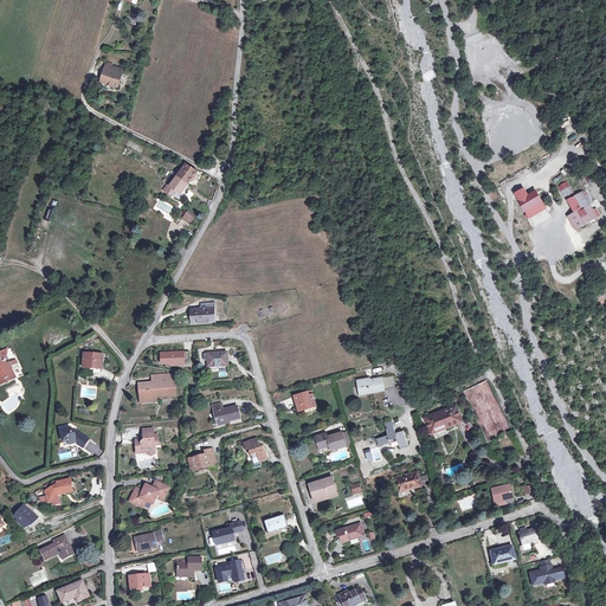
[(117,86),(122,73),(117,72),(118,69),(107,65),(101,82),(117,86)]
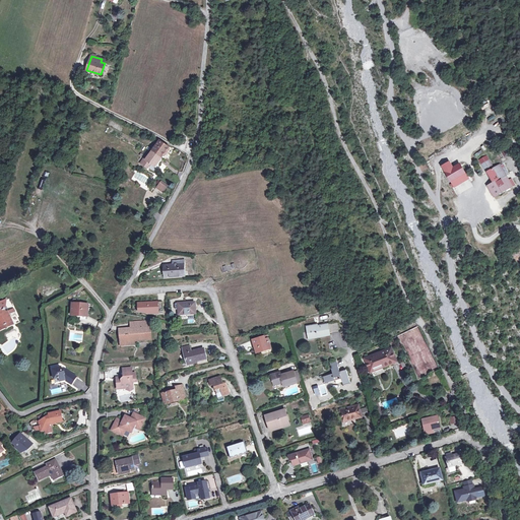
[(143,163),(142,165),(147,168),(151,164),(155,167),(161,157),(170,147),(169,146),(159,140),(152,150),(148,156),(146,155),(142,161),(143,163)]
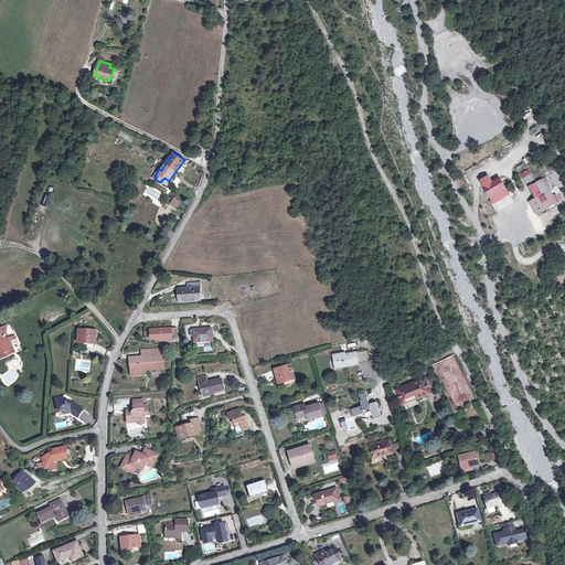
[(532,174),(524,179),(530,188),(531,187),(537,198),(530,202),(537,214),(556,203),(543,180),(536,183),(532,174)]
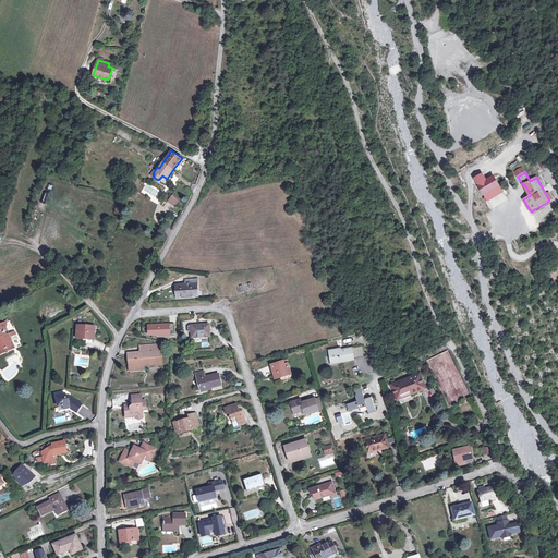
[(480,184),(487,180),(485,177),(483,173),(476,178),(477,182),(480,184)]
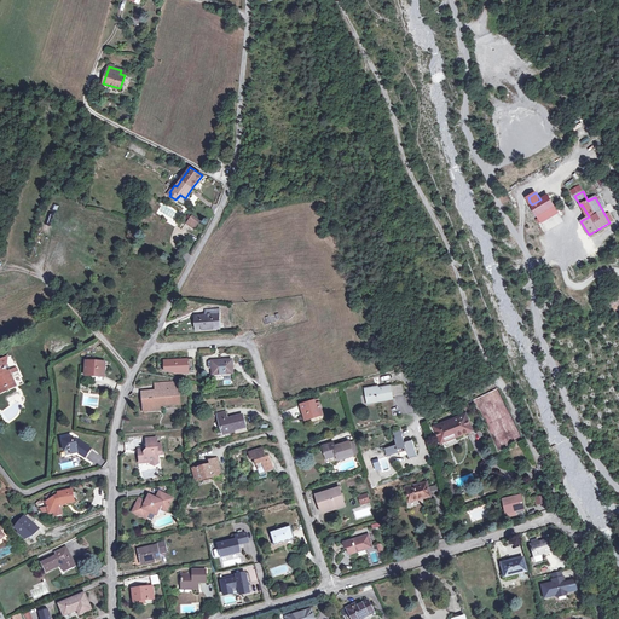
[(549,195),(541,200),(532,204),(542,221),(559,212),(549,195)]
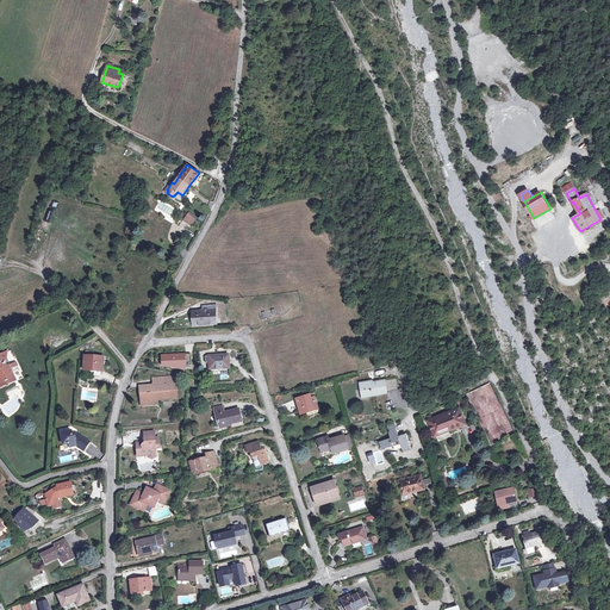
[(184,221),(192,225),(195,219),(188,215),(184,221)]
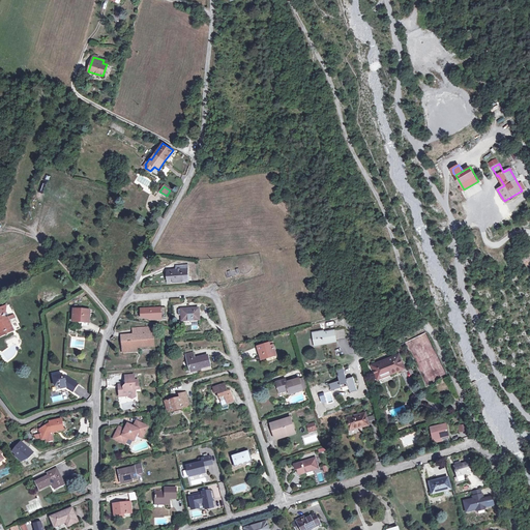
[(186,265),(176,266),(177,270),(168,271),(169,283),(188,281),(186,265)]
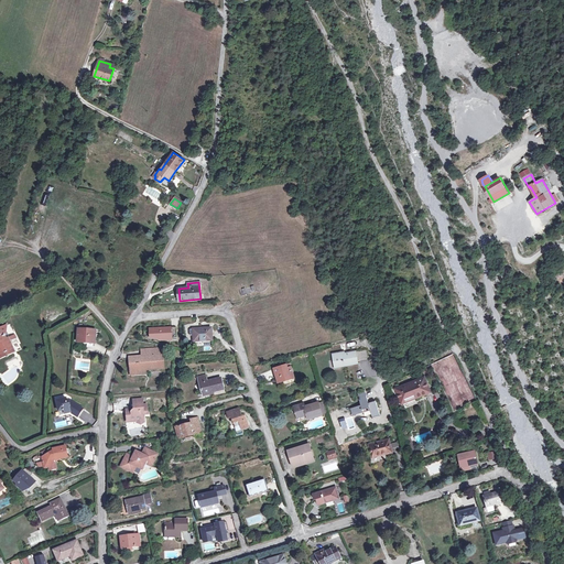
[(4,349),(11,346),(10,342),(17,338),(14,335),(6,339),(4,337),(6,337),(4,336),(6,335),(7,328),(3,327),(0,328),(0,355),(7,353),(4,349)]
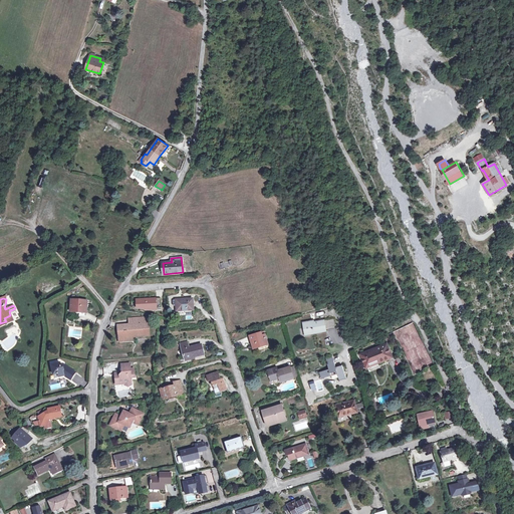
[(156,298),(137,299),(137,308),(152,310),(157,310),(157,308),(162,308),(162,303),(157,304),(157,299),(156,298)]
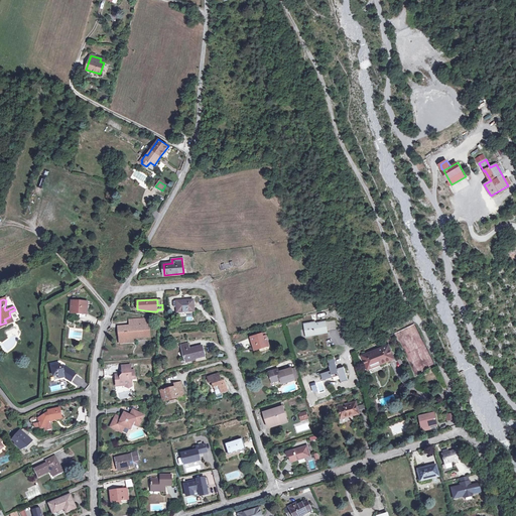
[(194,300),(176,301),(177,312),(195,311),(194,300)]
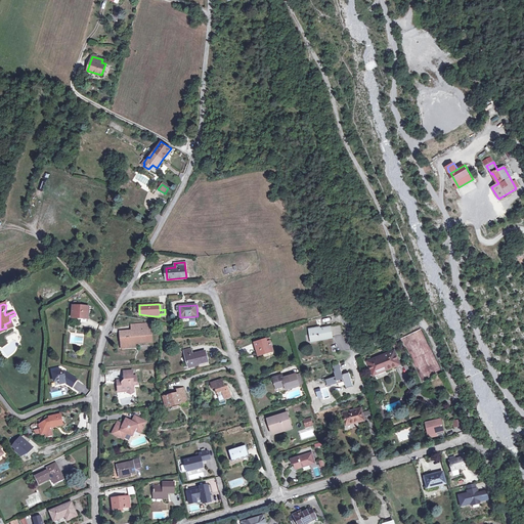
[(88,307),(79,307),(74,306),(73,306),(72,317),(81,318),(81,317),(88,317),(88,307)]
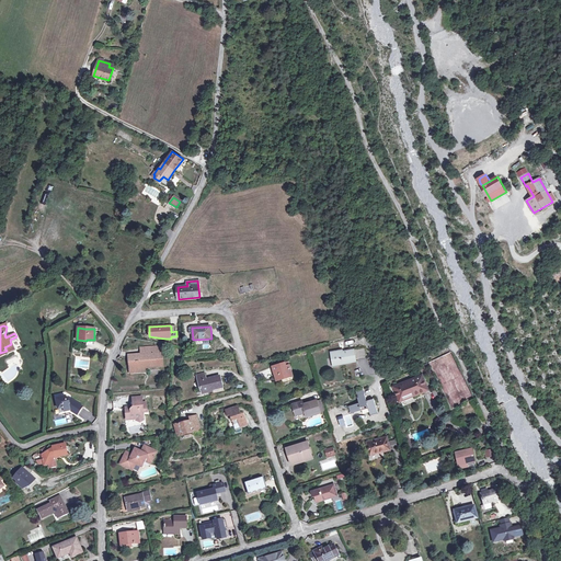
[(14,351),(11,344),(4,347),(7,351),(0,353),(0,355),(0,357),(14,351)]
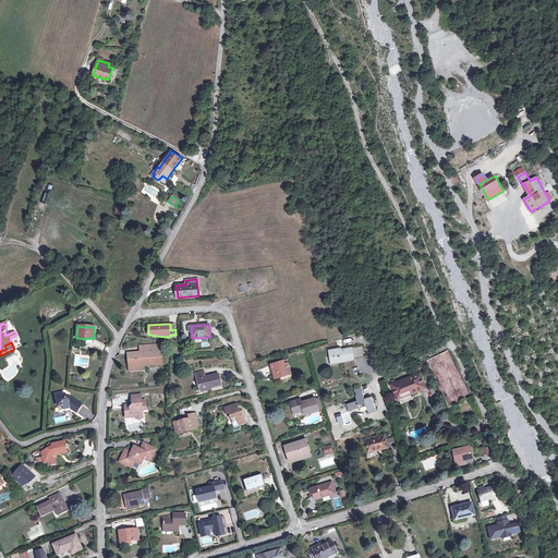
[(161,364),(160,351),(154,352),(153,352),(153,350),(154,350),(153,346),(142,347),(143,355),(141,355),(141,353),(129,354),(130,368),(143,367),(143,366),(161,364)]
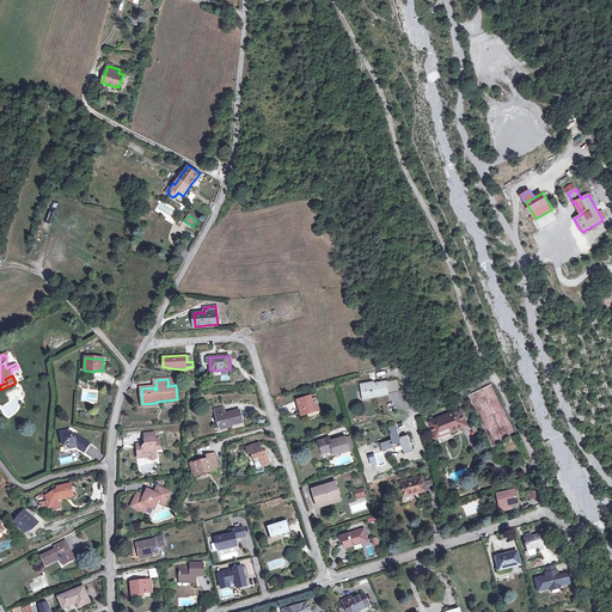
[(397,380),(371,384),(371,383),(361,384),(362,390),(365,390),(366,398),(389,395),(387,391),(399,390),(397,380)]
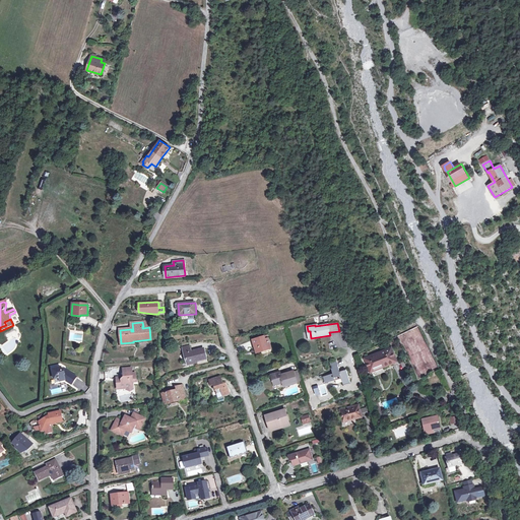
[(268,338),(267,336),(265,336),(264,336),(253,339),(256,350),(264,347),(265,350),(271,348),(268,338)]
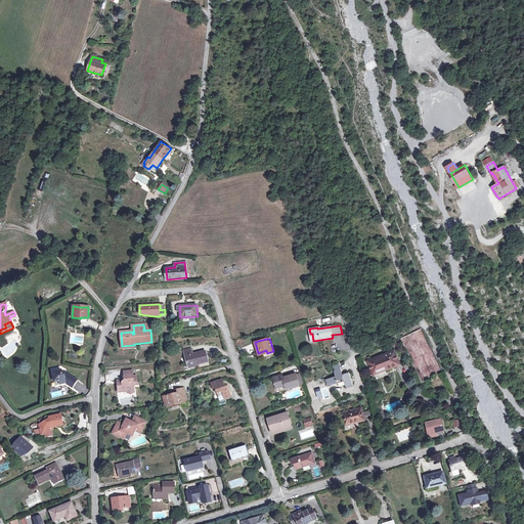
[(205,352),(192,355),(190,349),(183,351),(185,357),(187,357),(188,361),(187,361),(189,367),(199,365),(198,364),(208,361),(205,352)]
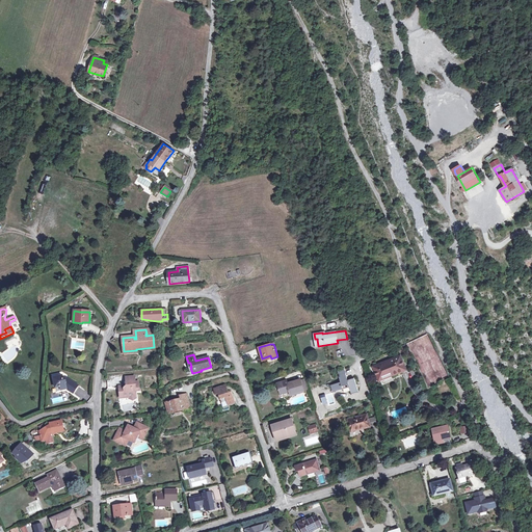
[(400,356),(374,367),(378,378),(388,374),(387,373),(391,371),(392,375),(405,370),(400,356)]
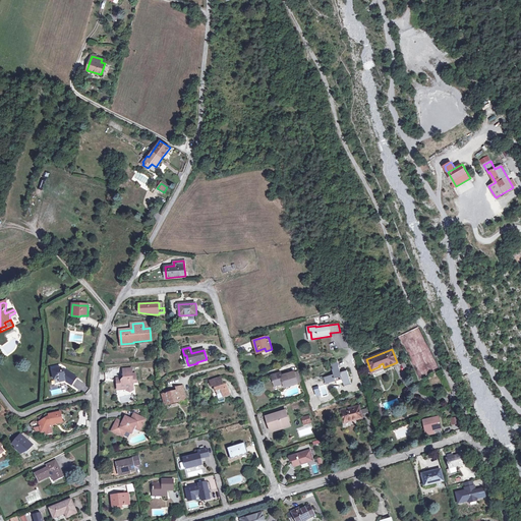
[(347,370),(341,372),(337,361),(330,363),(334,374),(325,378),(327,384),(336,382),(335,379),(341,377),(344,385),(351,383),(347,370)]
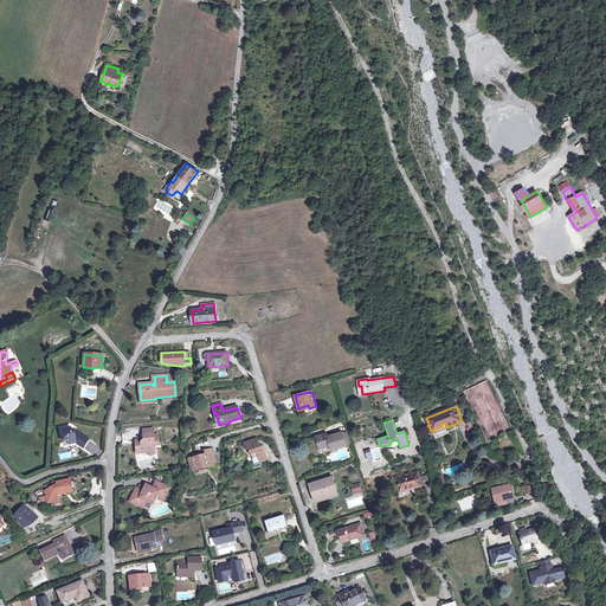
[(77,432),(72,433),(71,429),(60,431),(63,442),(69,440),(69,444),(77,443),(77,444),(83,449),(89,439),(77,432)]
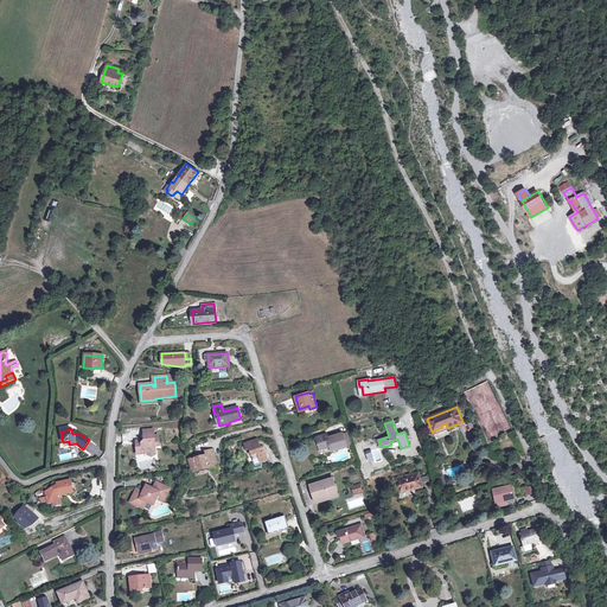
[(141,443),(136,443),(138,454),(147,453),(147,455),(152,457),(155,454),(155,446),(159,446),(158,436),(154,436),(153,430),(144,430),(145,440),(144,441),(142,441),(141,442),(141,443)]
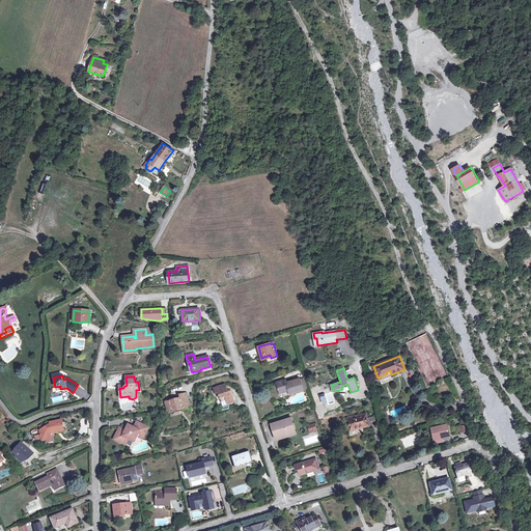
[(300,379),(287,383),(286,380),(277,383),(280,393),(289,390),(290,395),(304,391),(300,379)]
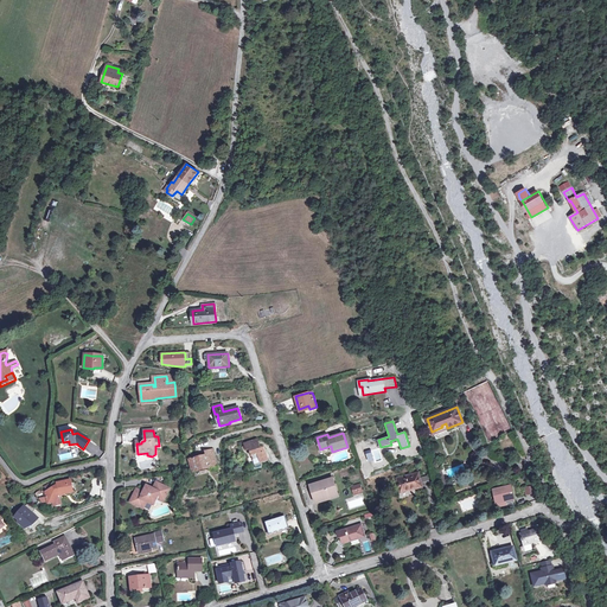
[(262,448),(259,449),(256,440),(244,445),(247,451),(249,449),(251,457),(257,454),(260,462),(267,460),(262,448)]
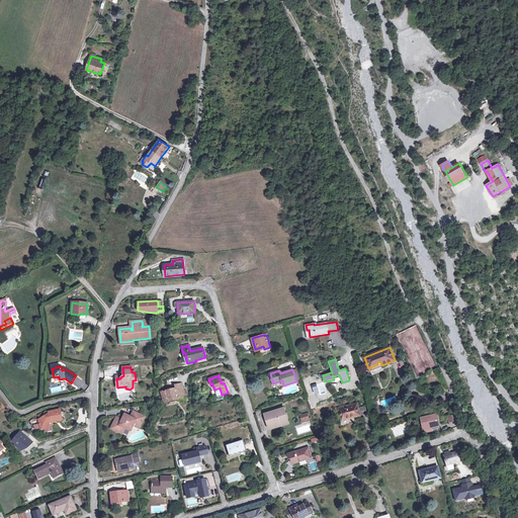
[(73,382),(85,391),(88,384),(77,377),(73,382)]
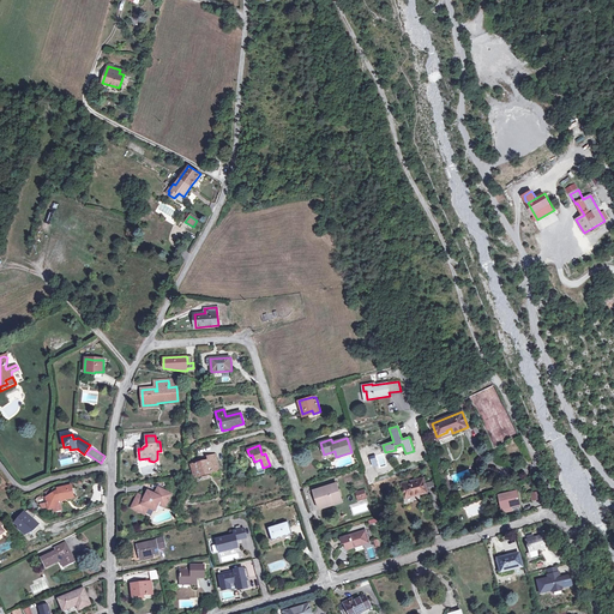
[(210,469),(218,467),(215,456),(208,457),(209,461),(191,465),(194,477),(212,473),(210,469)]
